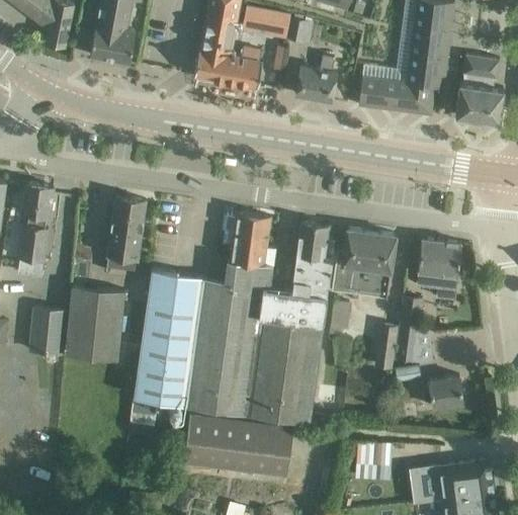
[(7,0),(22,11),(30,0),(7,0)]
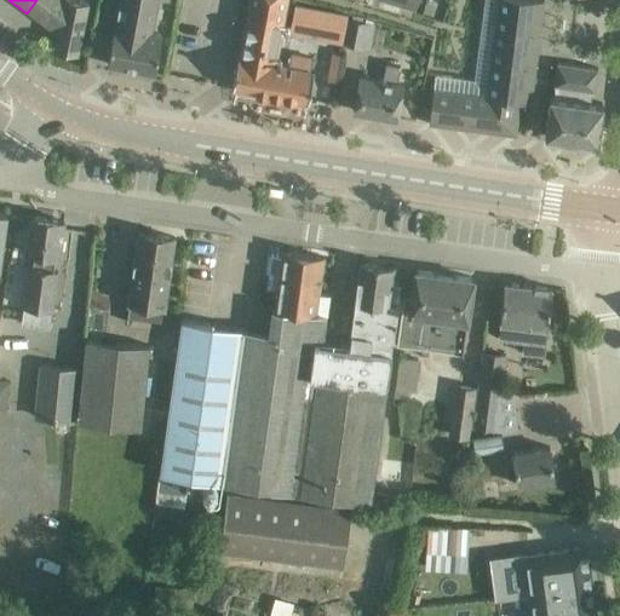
[(63,0),(36,0),(27,13),(57,35),(53,53),(76,58),(86,6),(67,3),(63,0)]
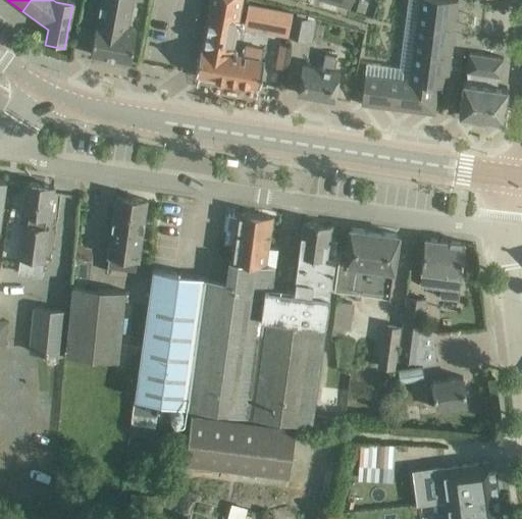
[(142,4),(142,0),(101,0),(91,57),(131,64),(137,32),(127,30),(133,2),(142,4)]
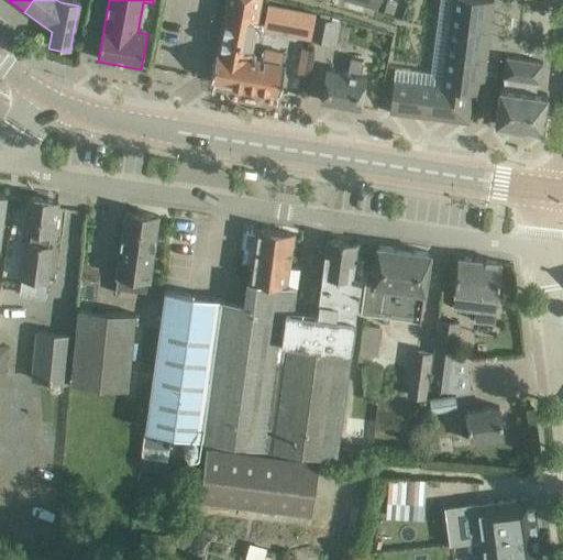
[(227,0),(211,83),(280,96),(286,68),(258,63),(260,61),(251,58),(262,0),(227,0)]
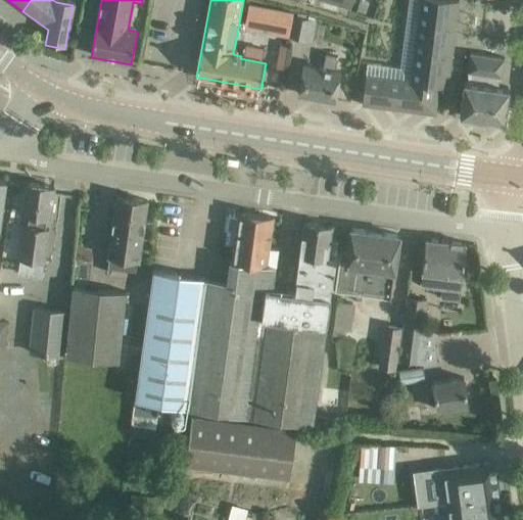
[(317,0),(350,10),(353,0),(317,0)]
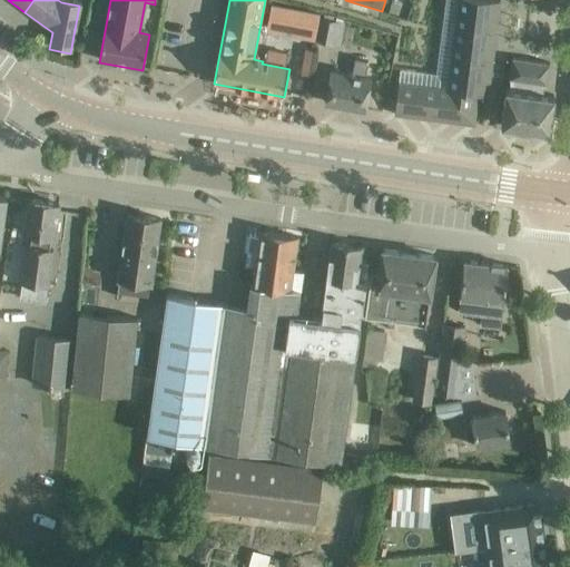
[(460,0),(457,31),(498,37),(501,5),(468,0),(460,0)]
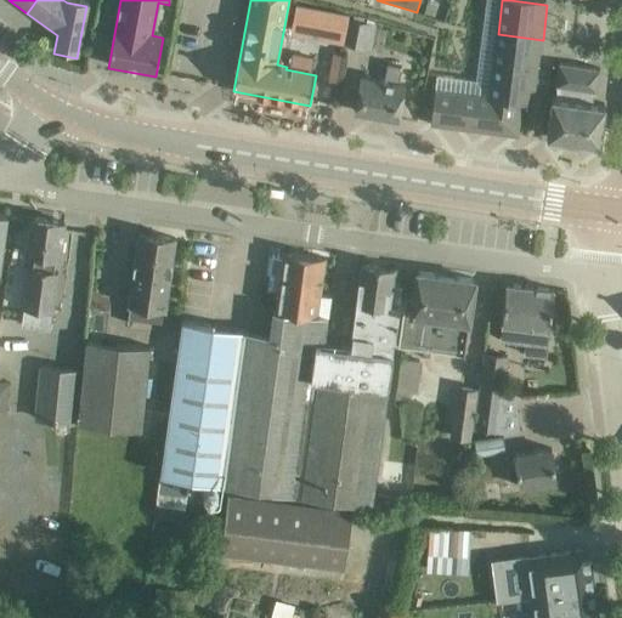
[(350,23),(345,49),(372,54),(377,28),(350,23)]
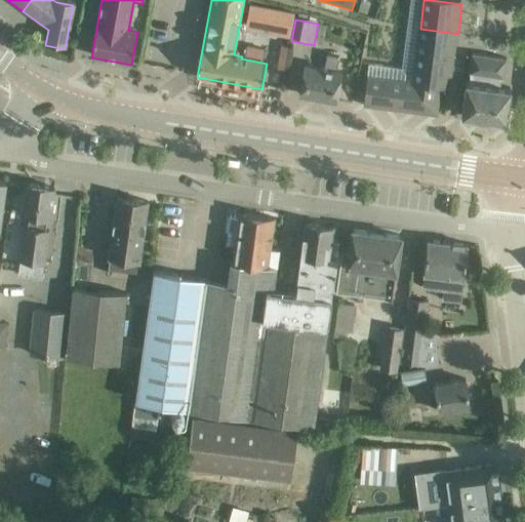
[(458,34),(420,29),(416,57),(454,63),(458,34)]
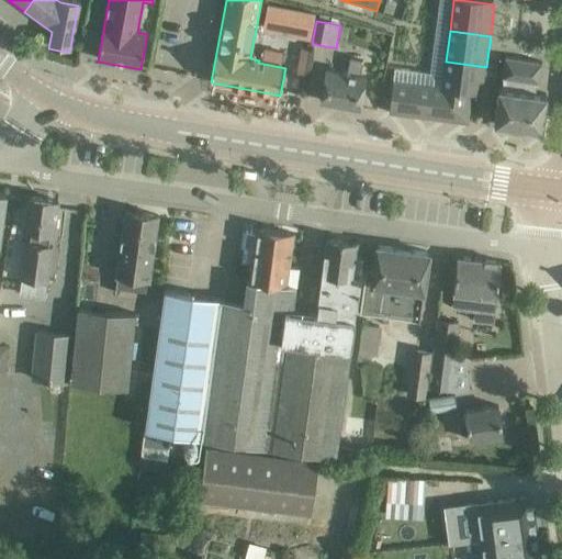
[(495,124),(494,126),(504,127),(504,134),(531,138),(532,132),(540,133),(542,133),(542,132),(547,97),(531,94),(532,85),(540,86),(543,66),(505,60),(503,79),(504,80),(502,91),(499,91),(495,124)]
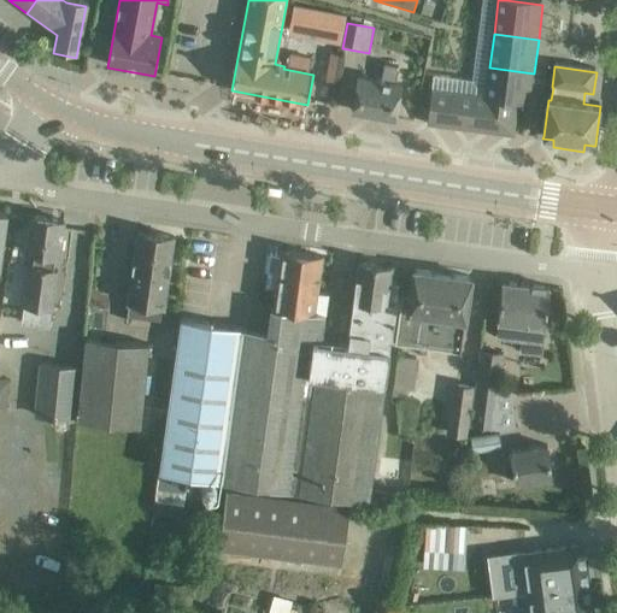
[(358,81),(352,113),(395,122),(401,88),(395,87),(399,70),(385,68),(382,84),(358,81)]
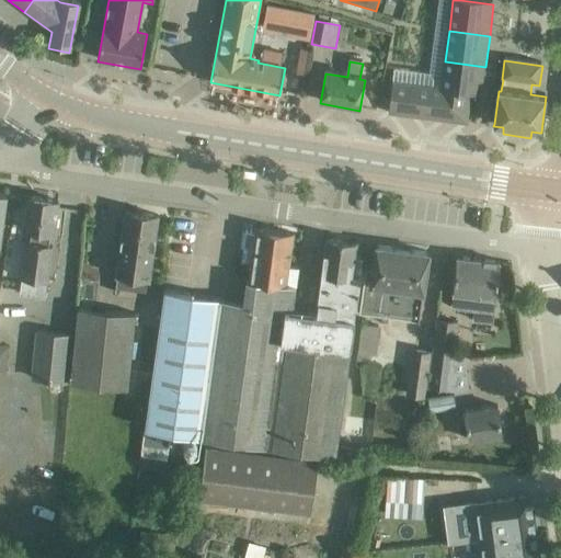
[(485,67),(445,61),(441,91),(474,97),(481,97),(485,67)]
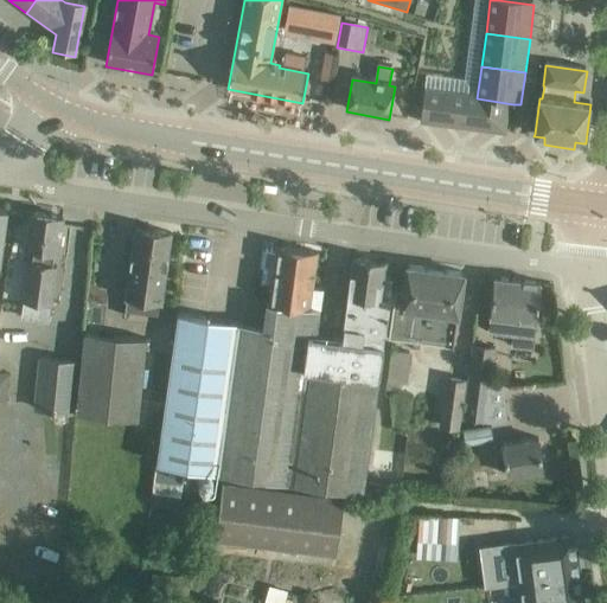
[(465,130),(468,97),(427,91),(422,124),(465,130)]
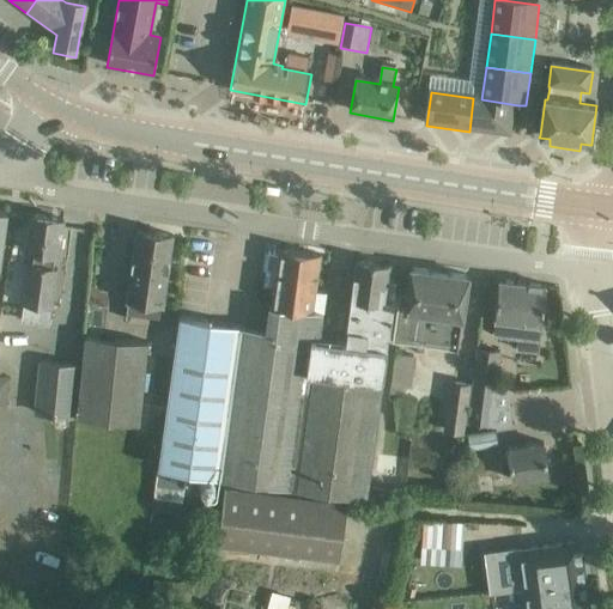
[(519,105),(481,99),(473,98),(469,132),(511,138),(514,138),(519,105)]
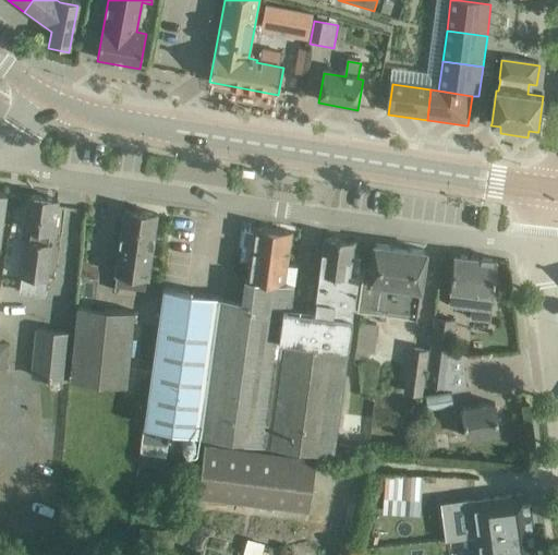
[(21,278),(22,278),(19,294),(45,299),(52,245),(48,245),(50,232),(53,233),(58,202),(27,197),(23,230),(31,230),(28,243),(26,242),(21,278)]
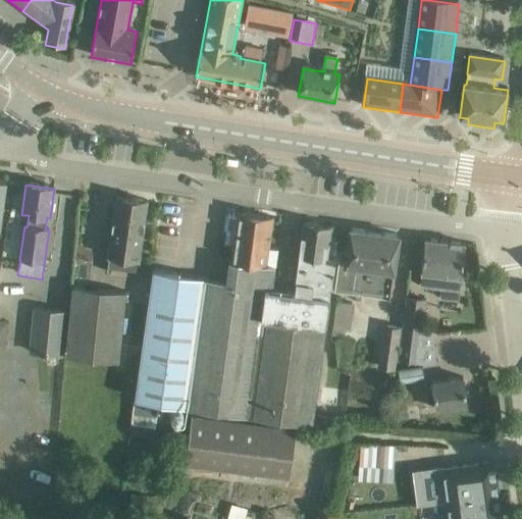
[(133,297),(138,263),(147,203),(117,198),(108,259),(109,259),(104,292),(72,288),(65,357),(119,363),(126,296),(133,297)]
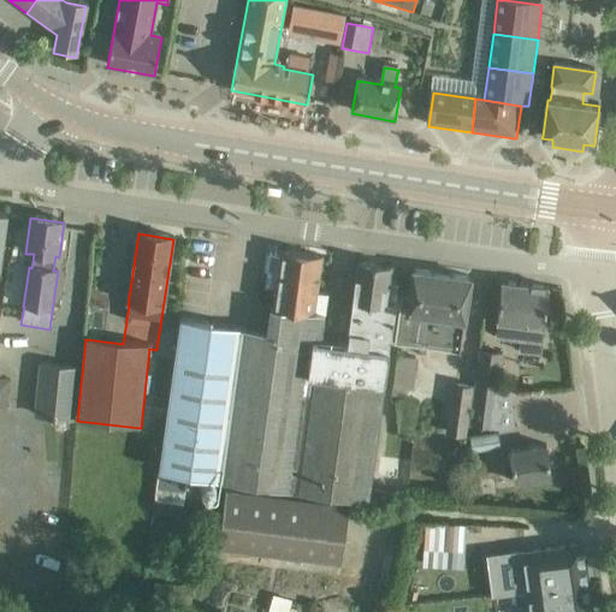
[(280,255),(270,254),(266,256),(264,273),(267,277),(265,291),(276,292),(273,309),(271,309),(268,333),(181,321),(159,473),(296,491),(315,342),(321,343),(329,297),(317,296),(321,260),(280,254),(280,255)]
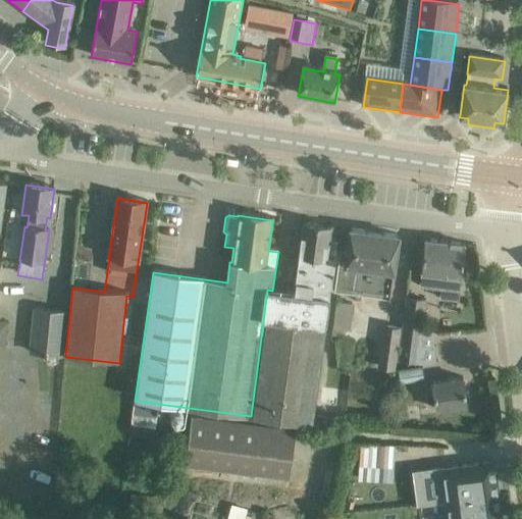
[(267,290),(251,416),(312,425),(325,328),(329,301),(337,243),(329,242),(331,228),(304,224),(295,294),(272,291),(267,290)]
